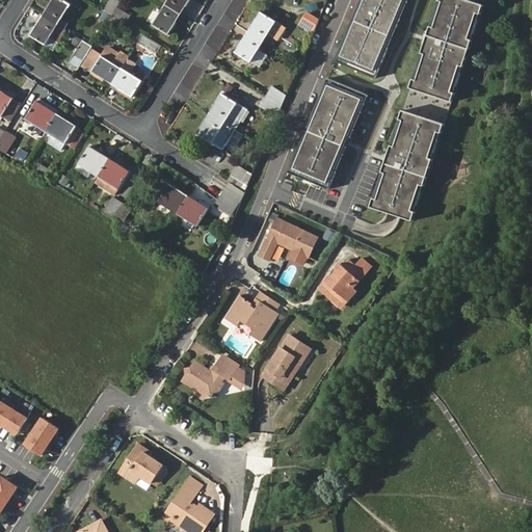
[(62,0),(51,0),(43,15),(58,24),(71,4),(62,0)]
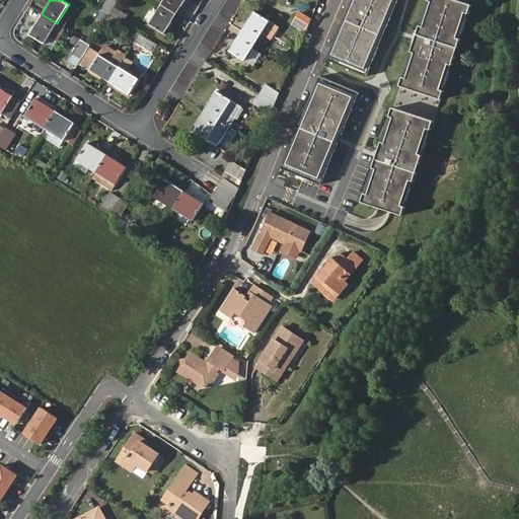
[(107,0),(101,9),(108,14),(114,7),(118,2),(114,0),(107,0)]
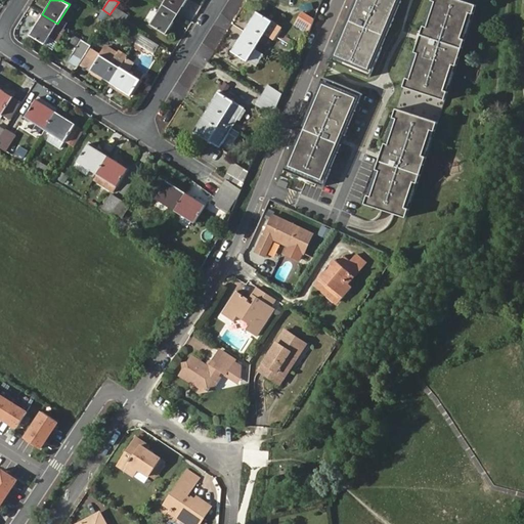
[(165,0),(163,4),(178,14),(186,0),(165,0)]
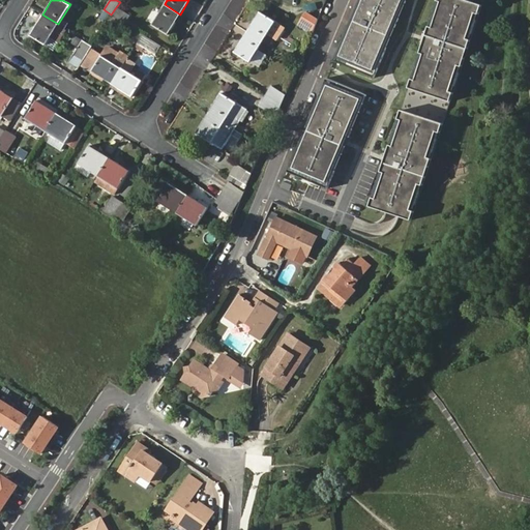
[(374,78),(394,28),(406,0),(358,0),(352,17),(333,61),(374,78)]
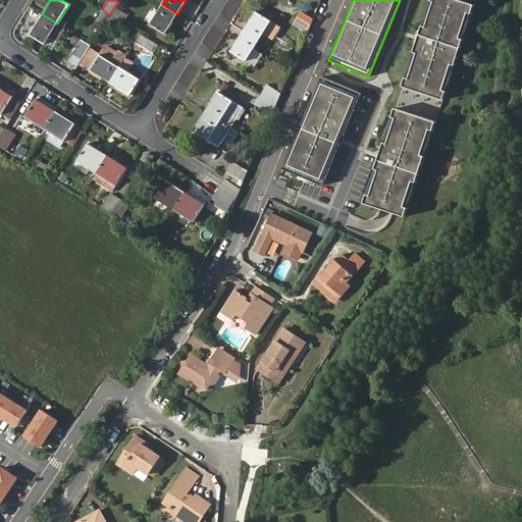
[(444,100),(474,5),(460,0),(430,0),(403,87),(444,100)]
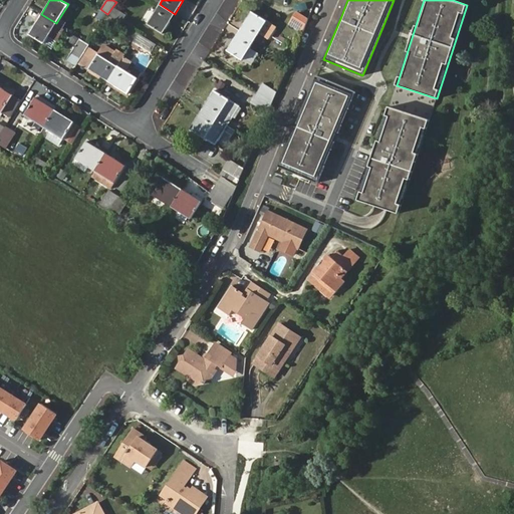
[(162,34),(175,14),(160,4),(147,24),(162,34)]
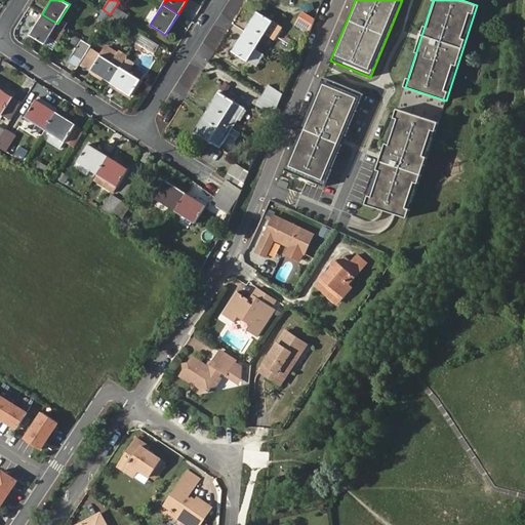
[(115,7),(110,14),(123,23),(128,15),(115,7)]
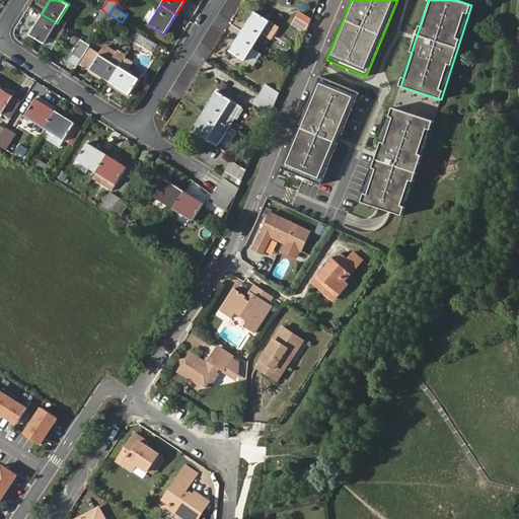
[(256,41),(264,45),(269,38),(271,39),(278,26),(254,12),(242,31),(256,41)]
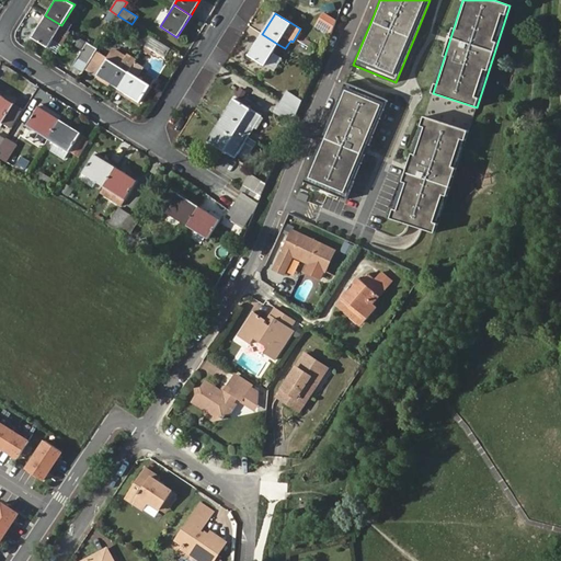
[(319,26),(332,33),(338,20),(324,14),(319,26)]
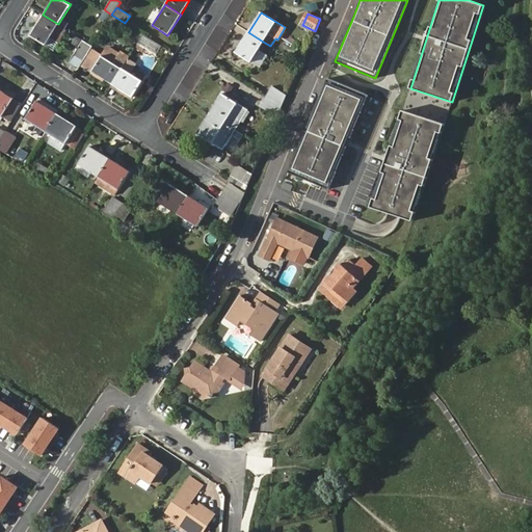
[(58,24),(43,15),(30,35),(46,45),(58,24)]
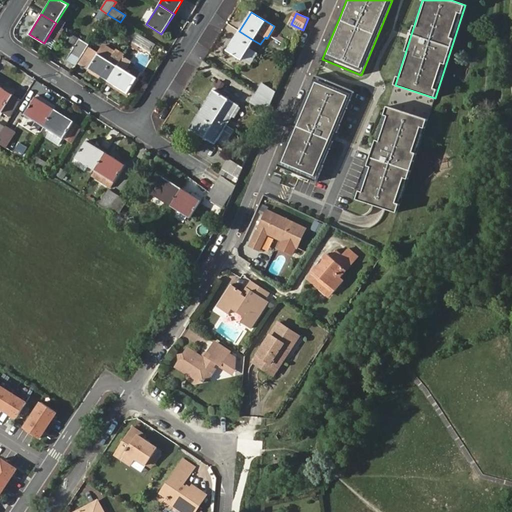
[(241,60),(253,40),(239,31),(227,51),(241,60)]
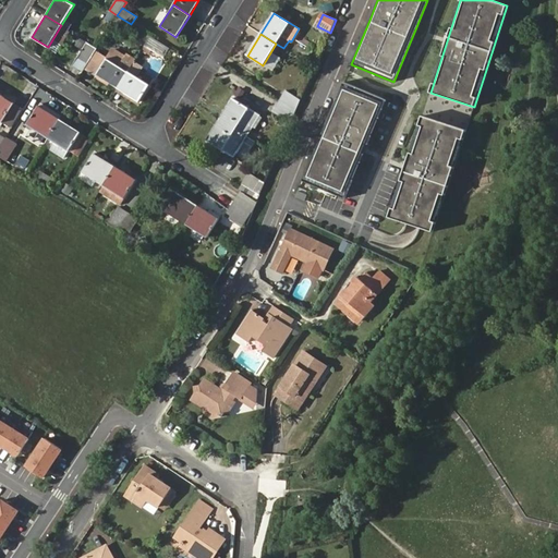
[(168,48),(149,36),(144,46),(148,48),(162,58),(168,48)]
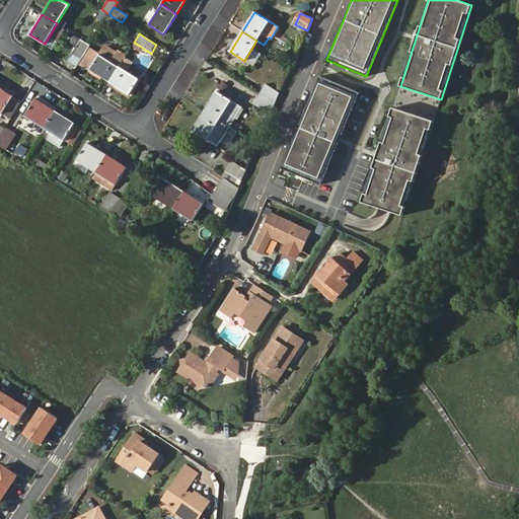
[(90,45),(80,39),(71,54),(80,60),(90,45)]
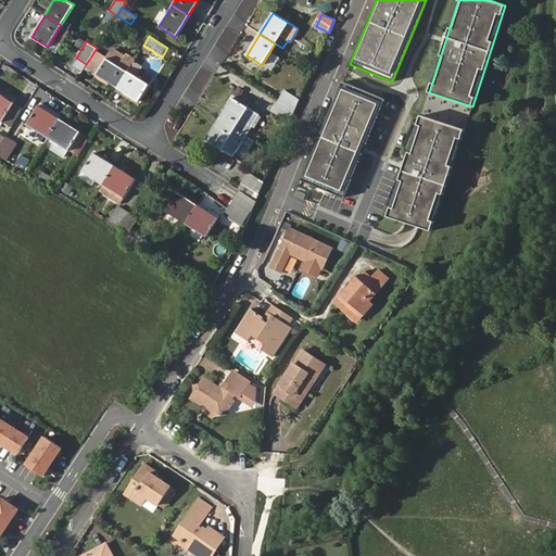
[(114,46),(106,59),(118,66),(126,53),(114,46)]
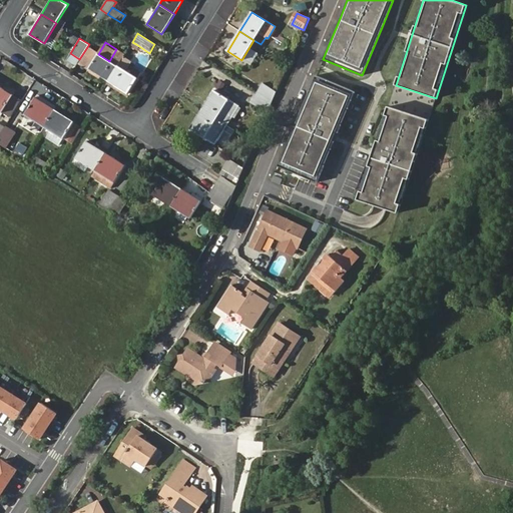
[(80,63),(88,69),(98,54),(89,48),(80,63)]
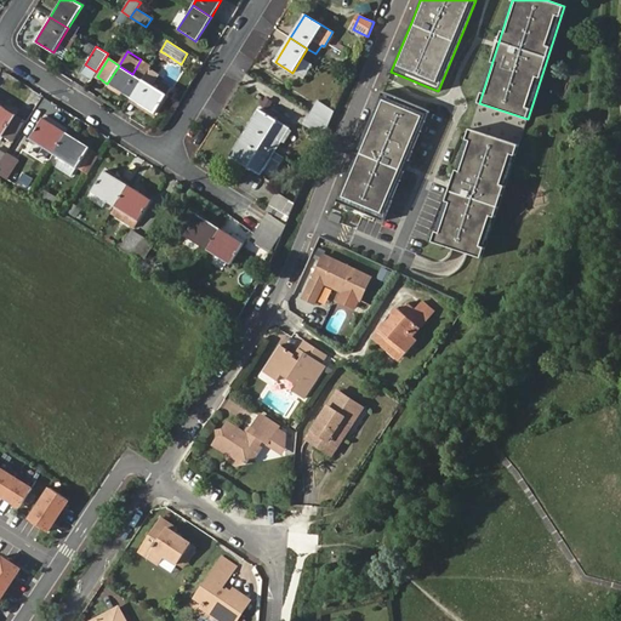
[(149,68),(151,66),(141,60),(132,74),(119,66),(107,84),(121,92),(124,89),(132,95),(149,68)]
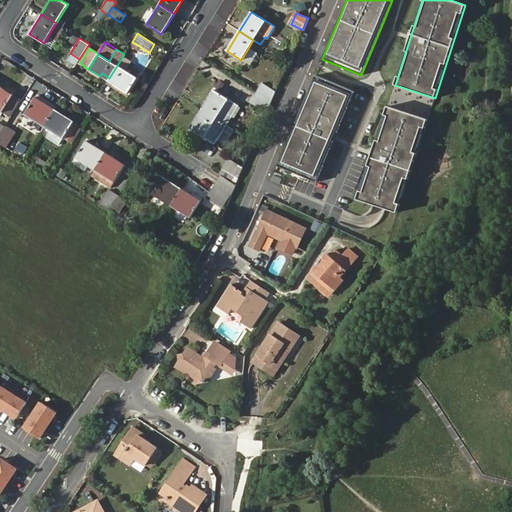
[(136,78),(124,70),(130,61),(123,56),(109,78),(117,82),(115,85),(127,93),(136,78)]
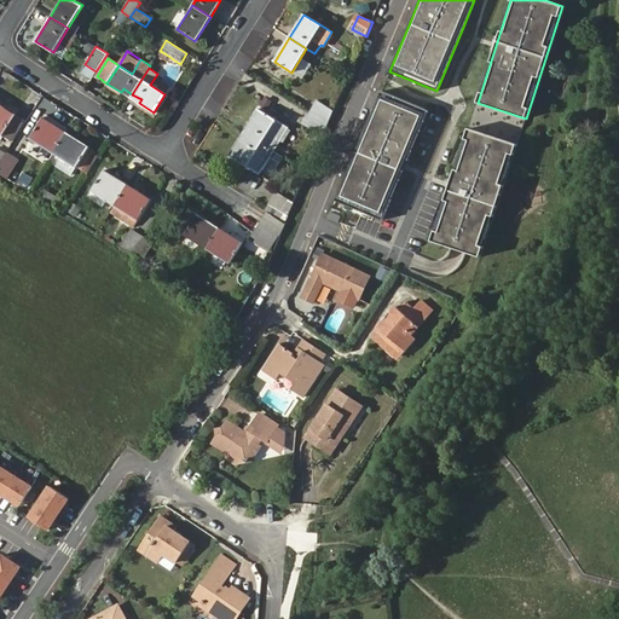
[(429,111),(381,91),(336,201),(383,220),(429,111)]
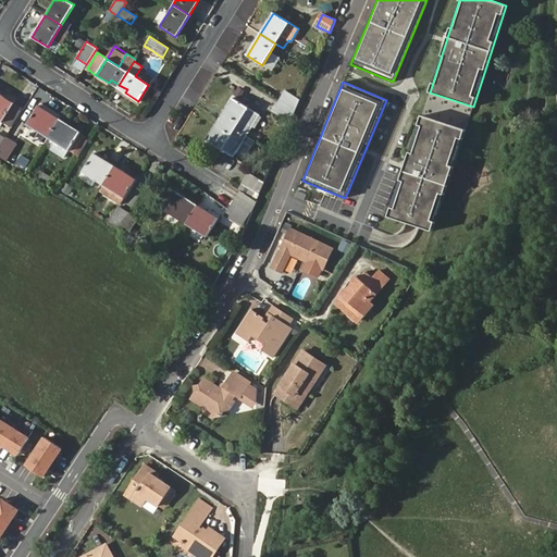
[(125,93),(116,88),(115,90),(136,103),(138,101),(125,93)]
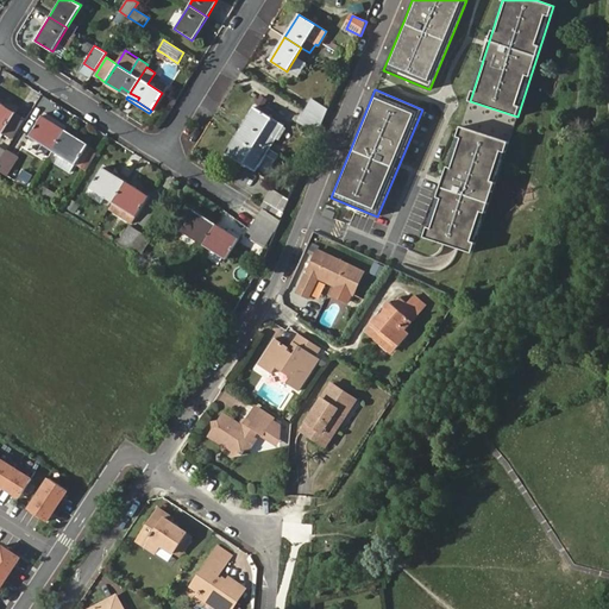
[(305,111),(324,123),(330,108),(313,98),(305,111)]
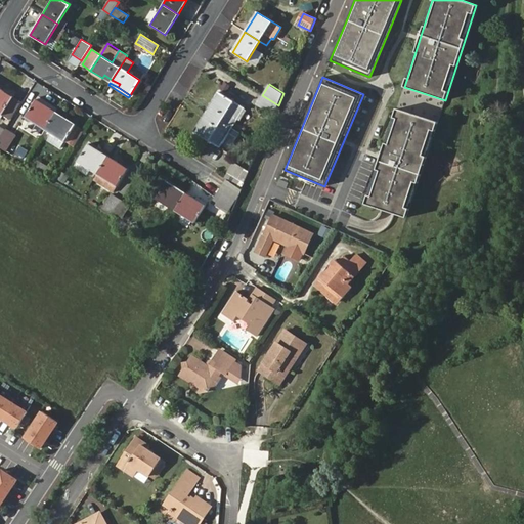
[(0,113),(1,115),(12,97),(0,89),(0,113)]
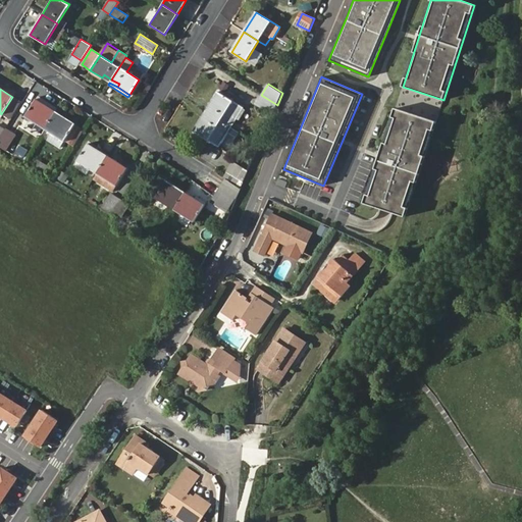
[(205,112),(231,128),(244,108),(217,92),(205,112)]
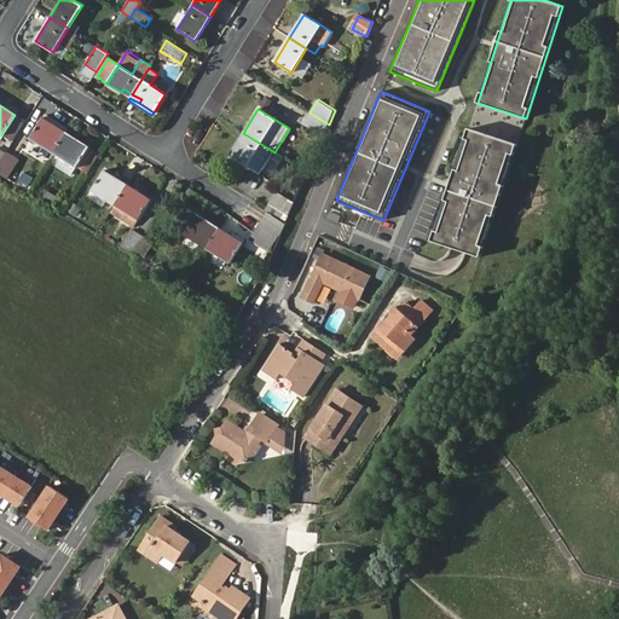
[(323,137),(329,125),(310,113),(302,122),(323,137)]
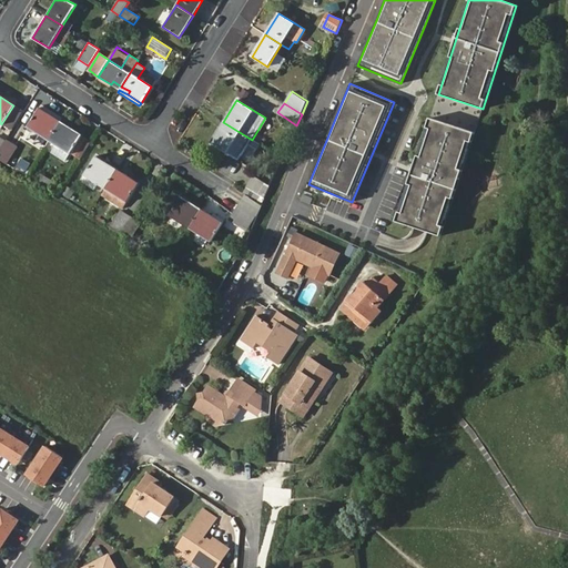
[(27,128),(49,141),(61,122),(39,109),(27,128)]
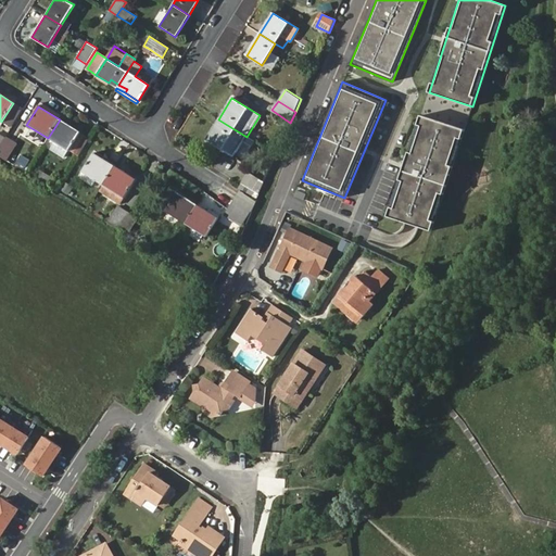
[(432,230),(465,129),(421,115),(388,216),(412,224),(432,230)]
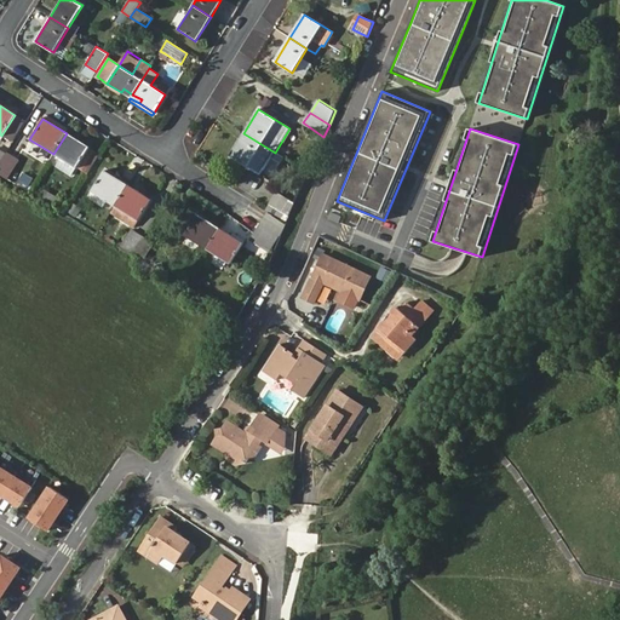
[(67,133),(53,154),(61,159),(76,168),(90,148),(67,133)]
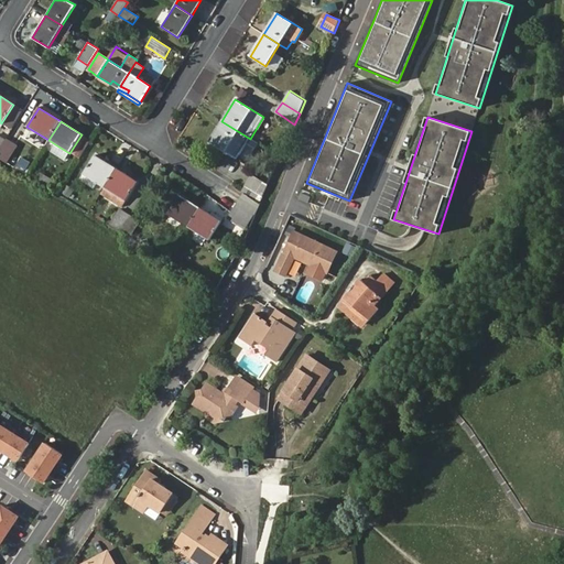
[(255,149),(258,143),(250,139),(221,121),(209,142),(237,160),(247,144),(255,149)]
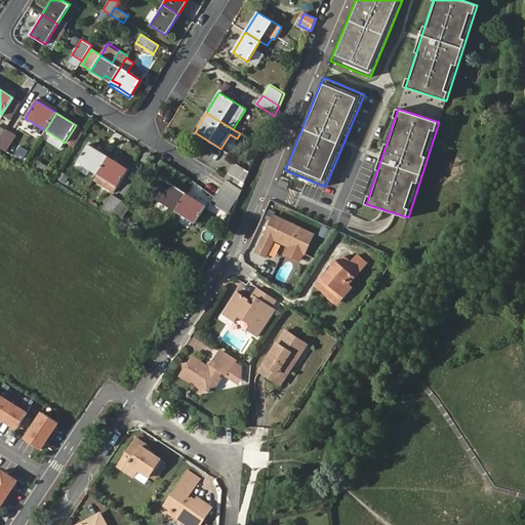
[(65,143),(74,149),(86,131),(76,125),(65,143)]
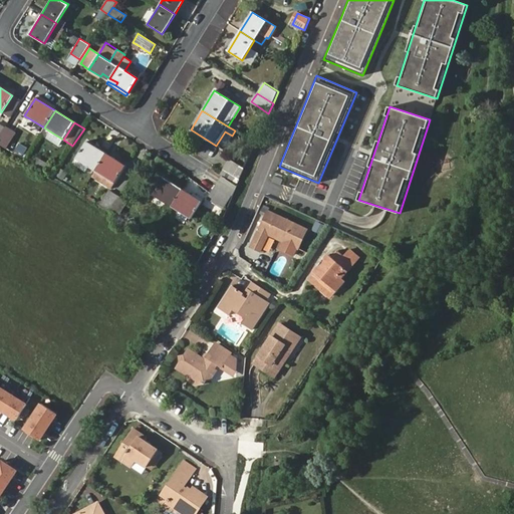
[(5,126),(0,134),(0,145),(5,148),(15,133),(5,126)]
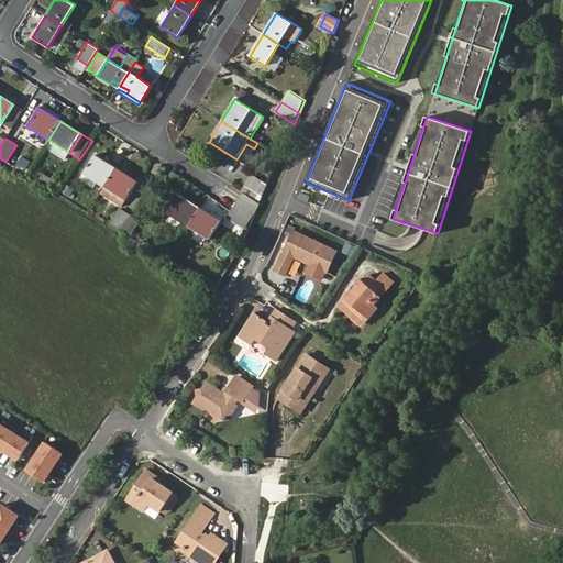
[(69,153),(55,144),(51,152),(65,161),(69,153)]
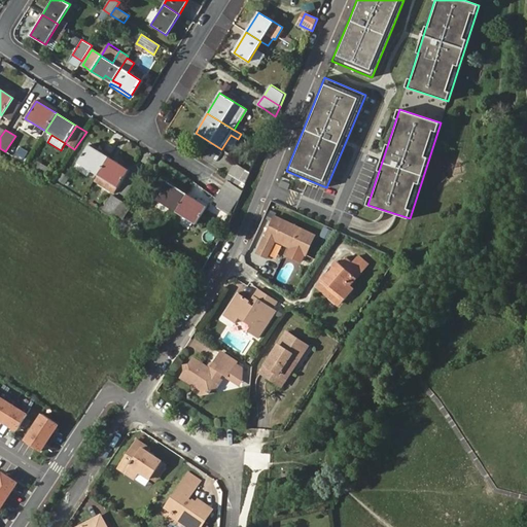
[(97,175),(108,157),(89,145),(77,163),(97,175)]
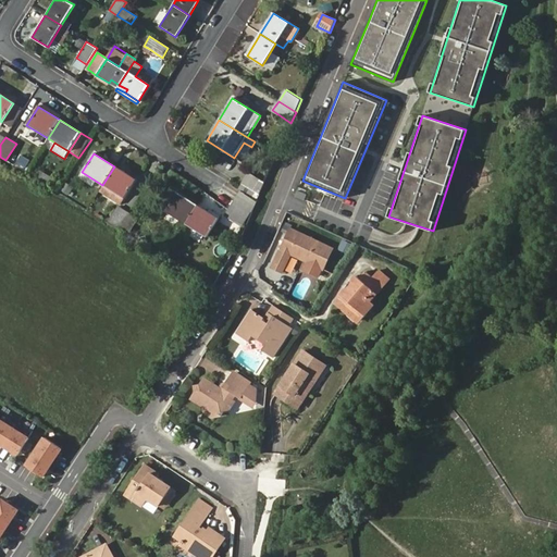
[(136,180),(114,166),(102,185),(103,186),(124,198),(136,180)]
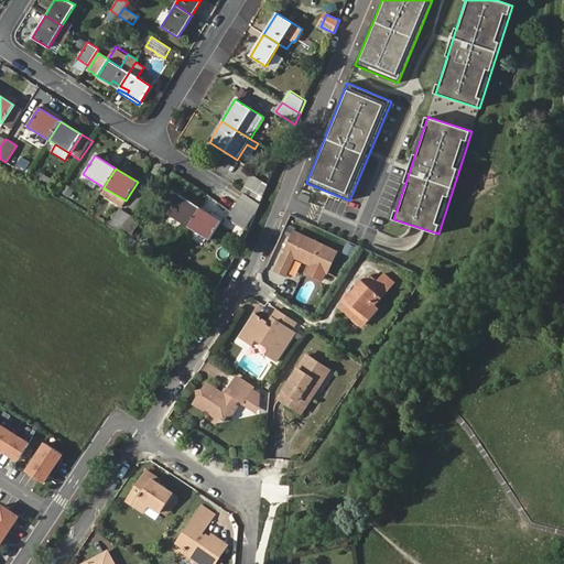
[(40,173),(36,183),(50,187),(53,179),(40,173)]
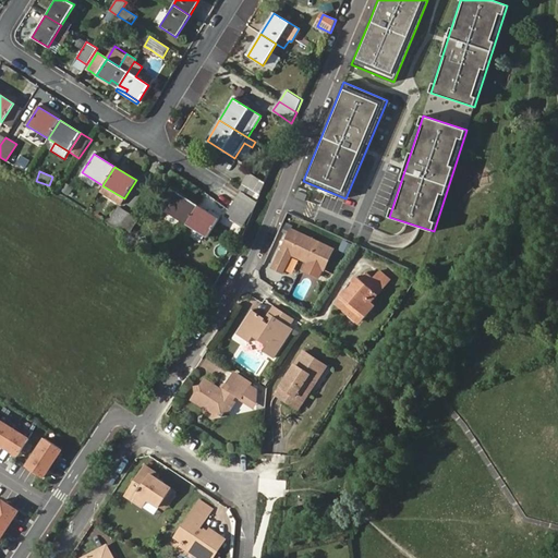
[(239,190),(254,199),(265,183),(250,173),(239,190)]
